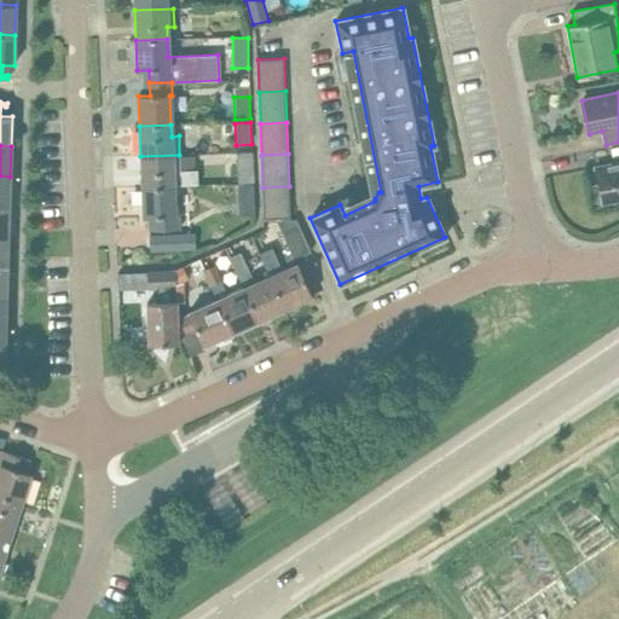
[(180,171),(179,155),(140,156),(142,186),(174,185),(174,186),(198,185),(197,169),(180,171)]
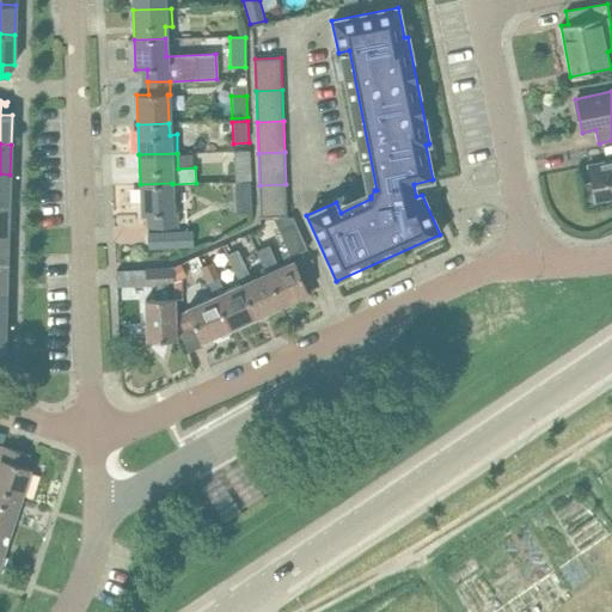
[(250,158),(234,159),(236,183),(251,182),(252,182),(250,158)]
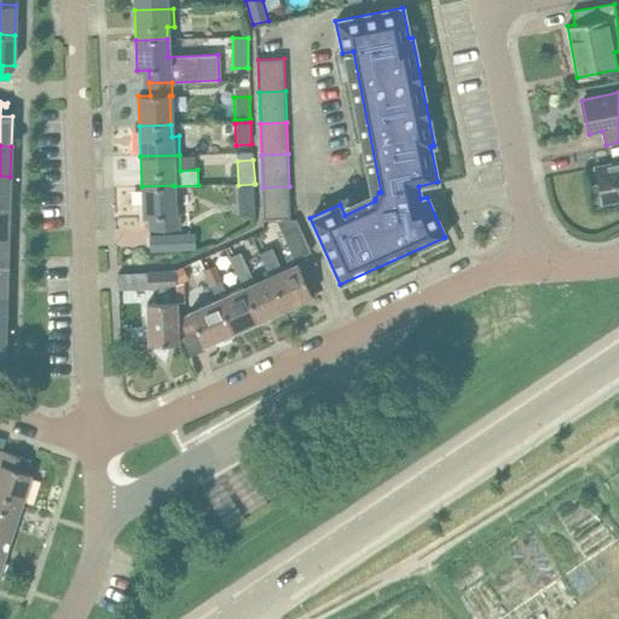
[(618,162),(594,168),(597,185),(594,186),(596,201),(601,201),(601,203),(618,200),(618,162)]
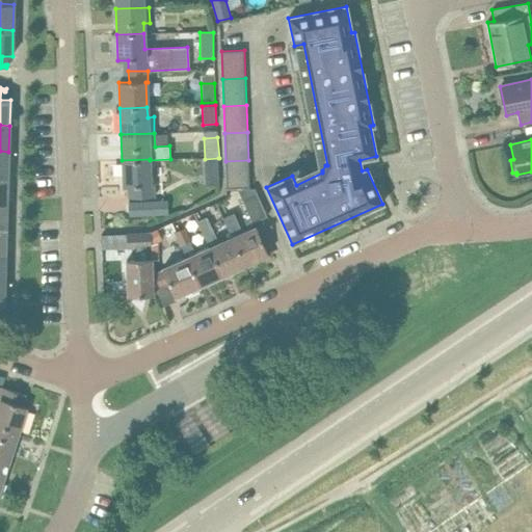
[(0,177),(8,178),(8,152),(0,151),(0,177)]
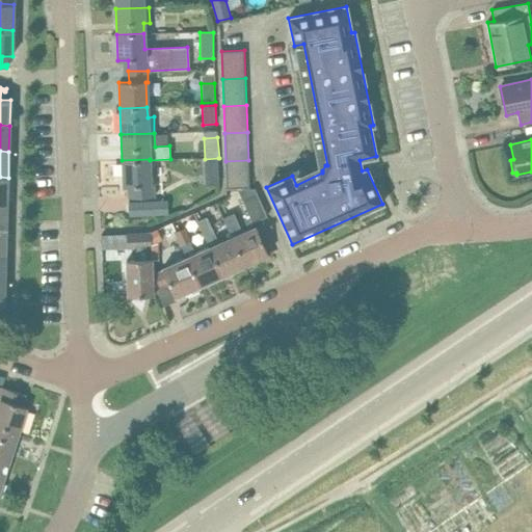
[(151,185),(150,160),(150,159),(122,160),(123,187),(128,187),(129,198),(154,197),(153,185),(151,185)]
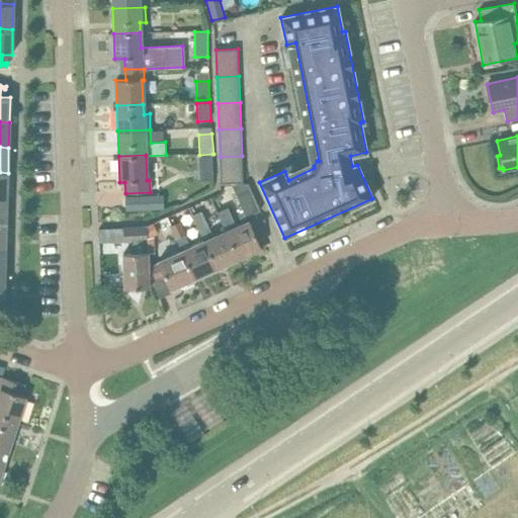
[(242,156),(220,157),(221,183),(243,182),(242,156)]
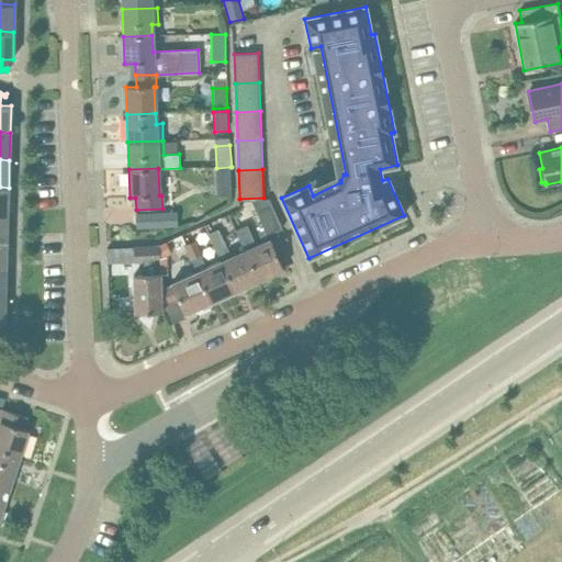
[(269,200),(251,201),(263,228),(267,236),(268,236),(268,235),(278,231),(282,229),(281,227),(269,200)]
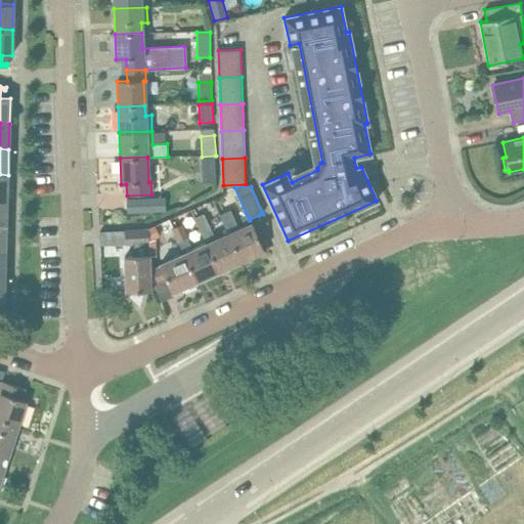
[(127,212),(166,211),(166,199),(126,200),(127,212)]
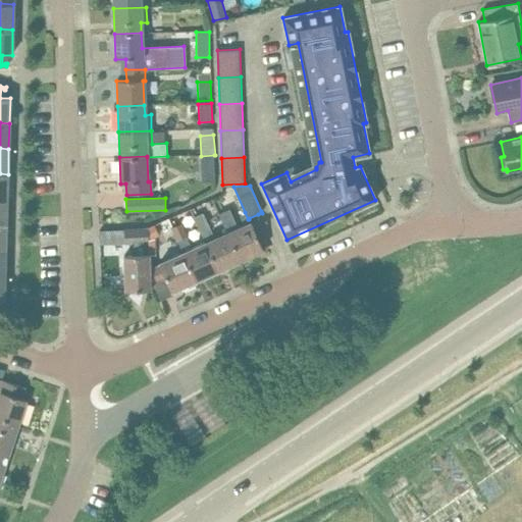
[(228,210),(218,215),(226,233),(227,232),(240,260),(257,253),(258,255),(266,251),(262,243),(260,244),(251,222),(237,228),(228,210)]
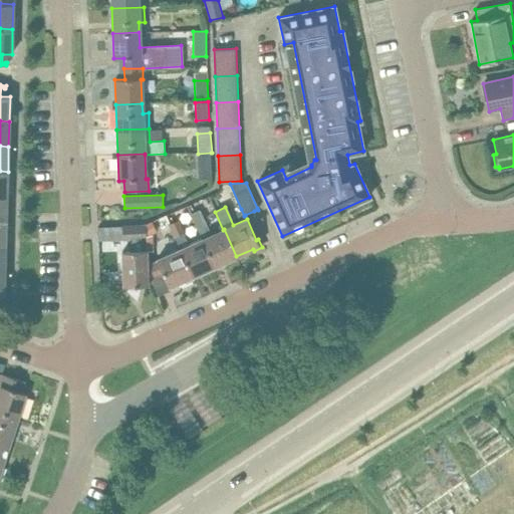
[(202,239),(214,266),(236,256),(224,229),(223,230),(210,235),(199,211),(191,215),(202,239)]
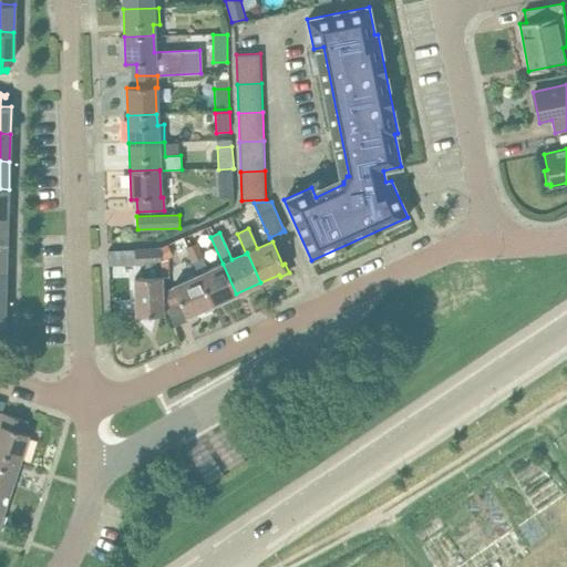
[(236,294),(223,264),(208,270),(203,258),(204,257),(197,243),(186,248),(193,263),(199,275),(198,275),(212,305),(222,300),(224,305),(238,298),(236,294)]
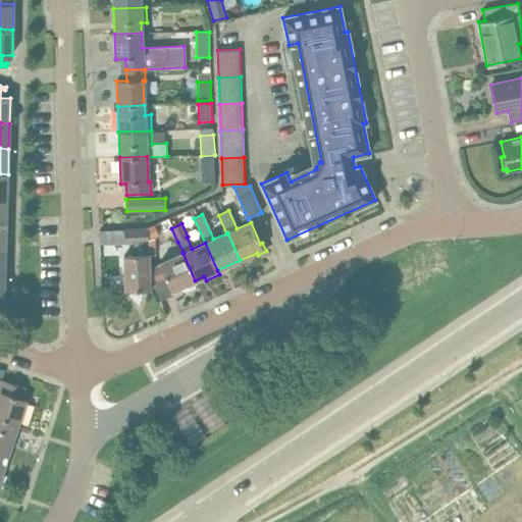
[(148,240),(158,236),(154,225),(148,228),(147,228),(148,240)]
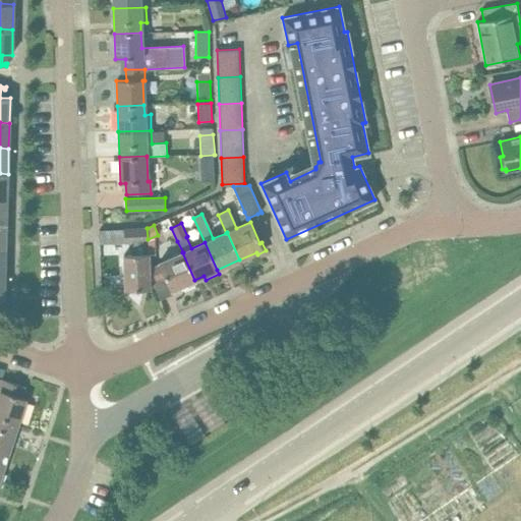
[(149,271),(148,239),(147,228),(123,229),(124,243),(132,243),(132,255),(123,255),(125,290),(150,289),(150,283),(149,271)]
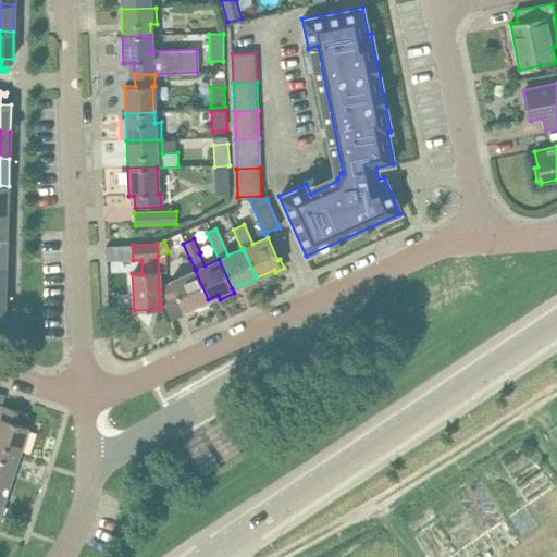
[(208,299),(195,270),(169,282),(170,284),(159,289),(160,302),(176,295),(183,310),(194,306),(196,310),(209,304),(208,299)]
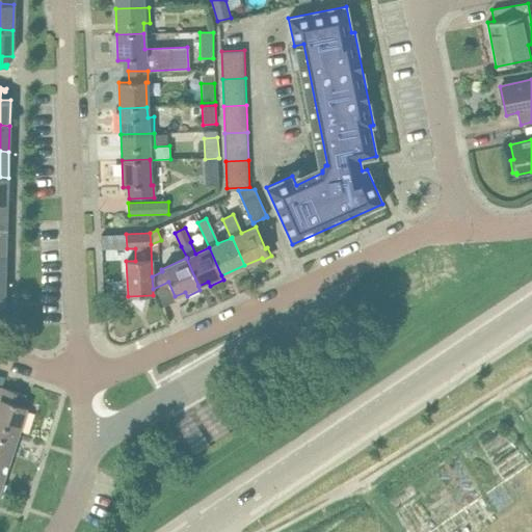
[(0,425),(19,432),(26,407),(22,405),(25,395),(2,387),(4,377),(0,375),(0,425)]
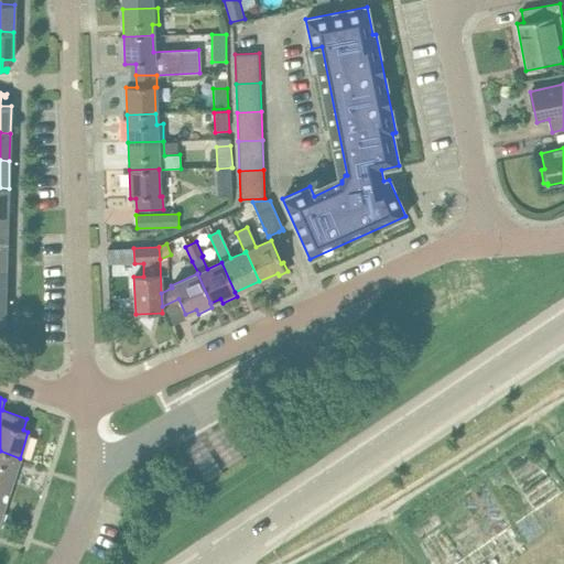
[(0,479),(11,484),(20,458),(0,451),(0,479)]
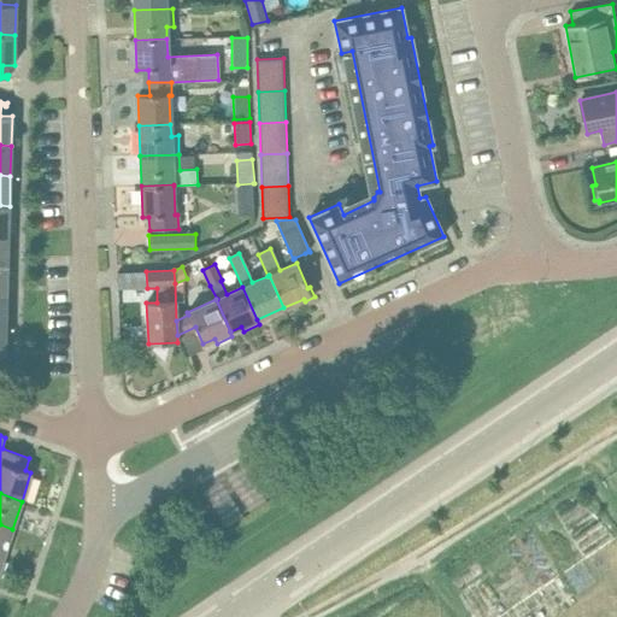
[(0,556),(3,558),(12,529),(0,524),(0,556)]
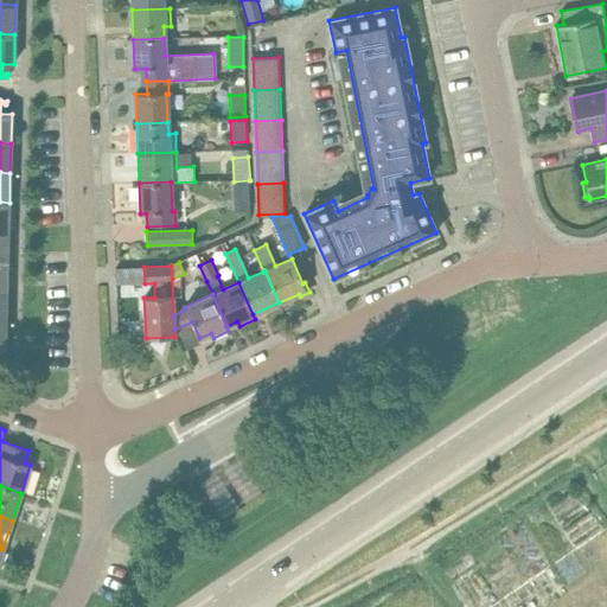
[(42,568),(45,548),(32,545),(29,566),(42,568)]
